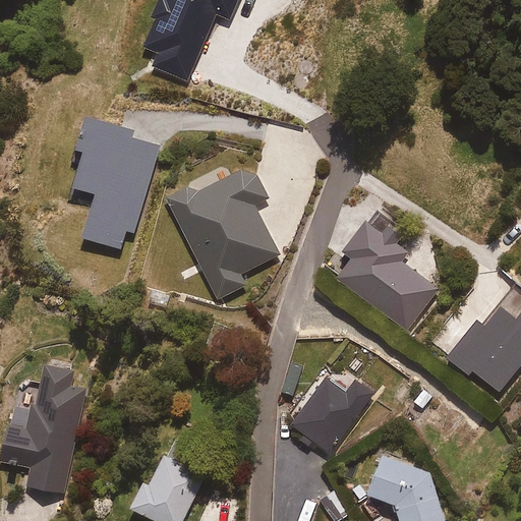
[(133,128),(89,115),(75,162),(80,163),(73,184),(97,191),(82,236),(121,247),(126,230),(134,232),(160,145),(131,136),(133,128)]
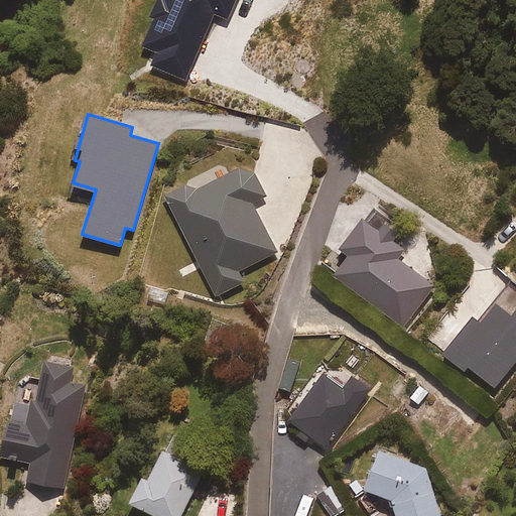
[(266,197),(246,153),(166,191),(216,296),(244,282),(239,270),(276,253),(253,204),(266,197)]
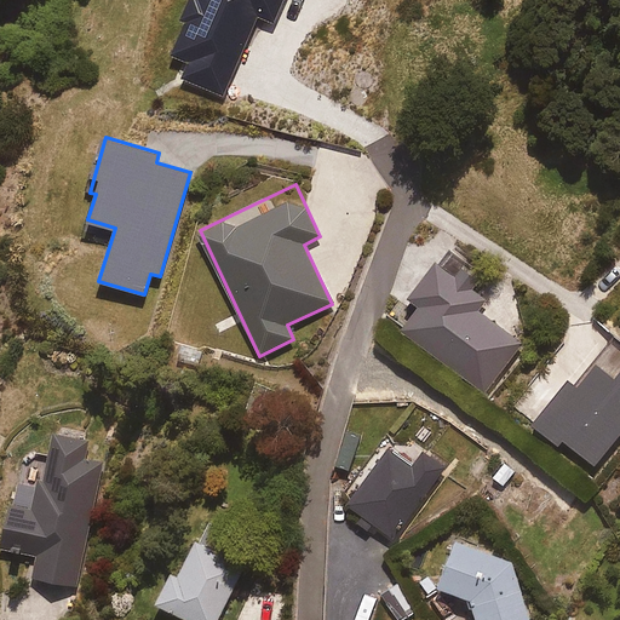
[(480,274),(465,263),(455,276),(436,262),(408,296),(420,305),(401,328),(484,394),(523,345),(478,310),(486,299),(470,286),(480,274)]
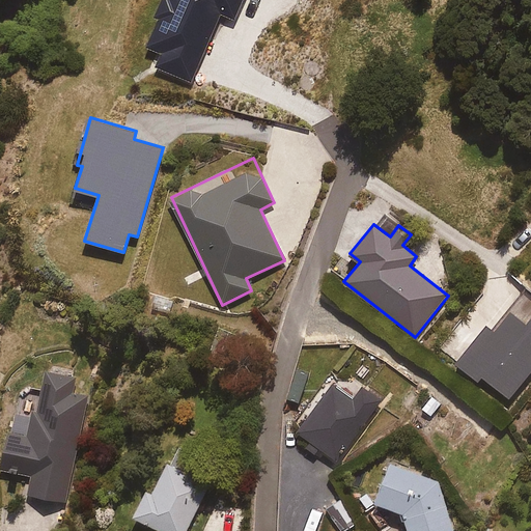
[(530,317),(528,323),(511,309),(496,329),(487,322),(454,364),(481,385),(483,382),(510,402),(530,375),(530,317)]
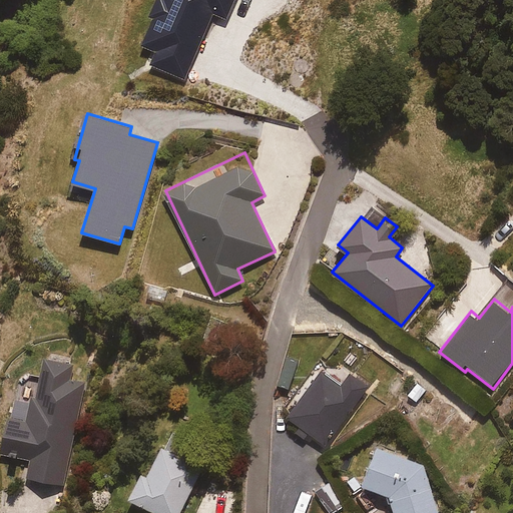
[(72,365),(43,359),(36,394),(33,393),(27,421),(7,417),(0,452),(31,458),(27,477),(64,484),(85,383),(70,379),(72,365)]
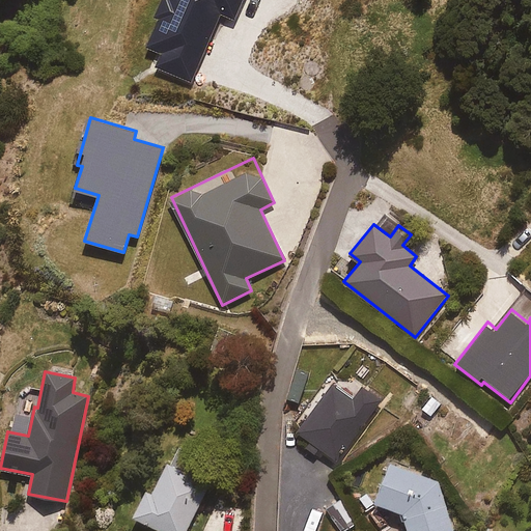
[(354,399),(332,383),(297,429),(336,459),(382,398),(364,386),(354,399)]
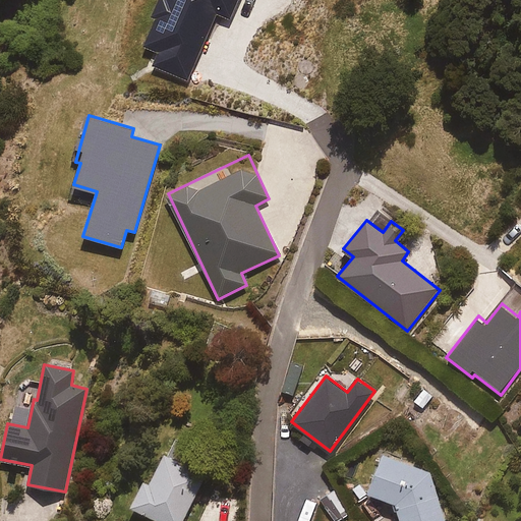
[(151,518),(149,520),(181,520),(214,459),(173,438),(150,482),(145,479),(130,508),(151,518)]
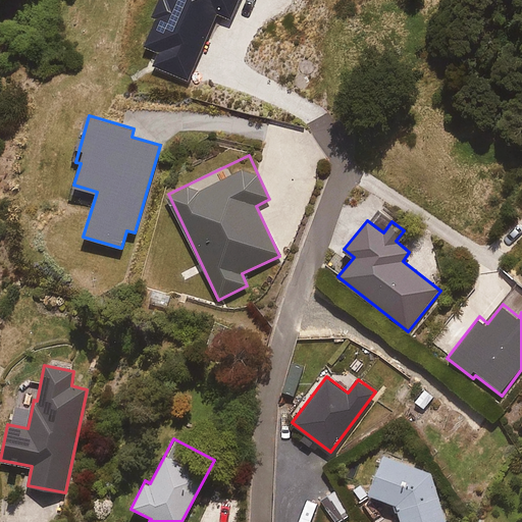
[(447,521),(431,470),(384,453),(370,489),(397,505),(401,521),(447,521)]
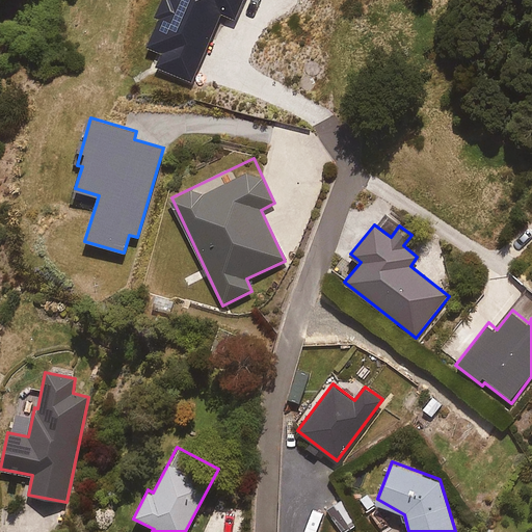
[(345,531),(355,526),(341,502),(326,511),(339,531),(345,531)]
